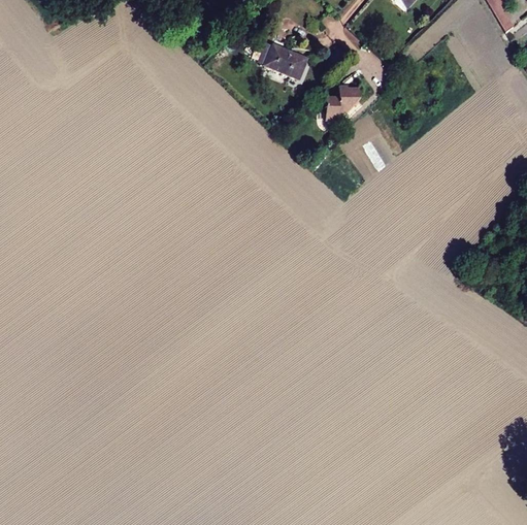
[(461,0),(467,8),(478,0),(461,0)]
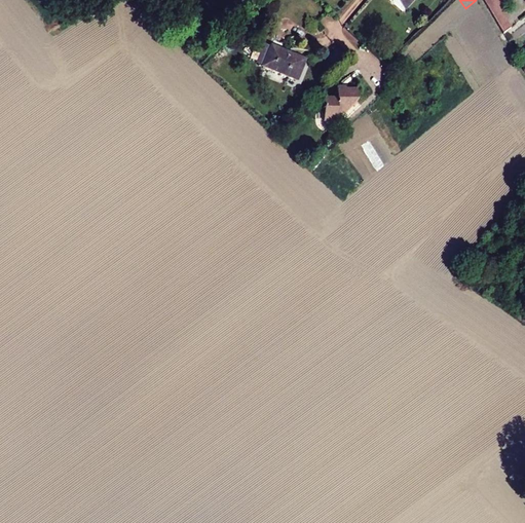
[(485,0),(490,8),(498,3),(504,0),(485,0)]
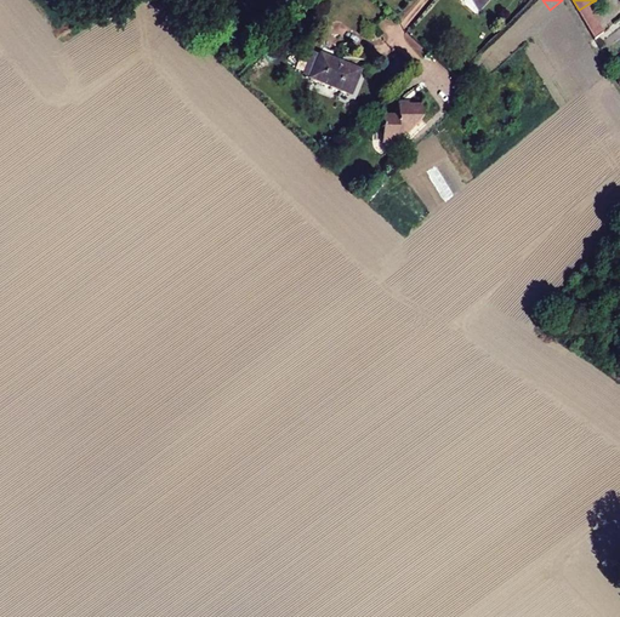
[(579,10),(586,23),(597,17),(589,4),(579,10)]
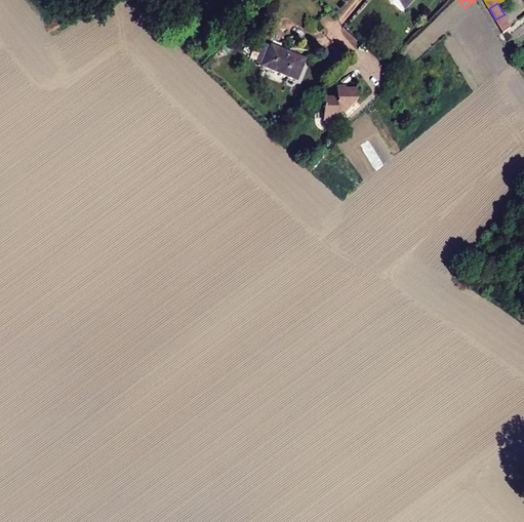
[(190,12),(199,22),(205,15),(196,6),(190,12)]
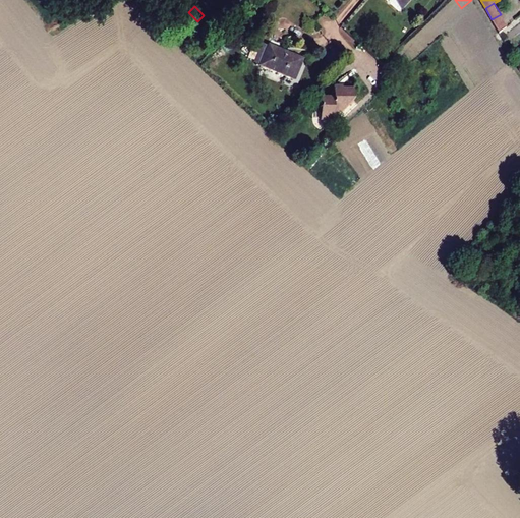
[(492,19),(499,30),(507,24),(501,14),(492,19)]
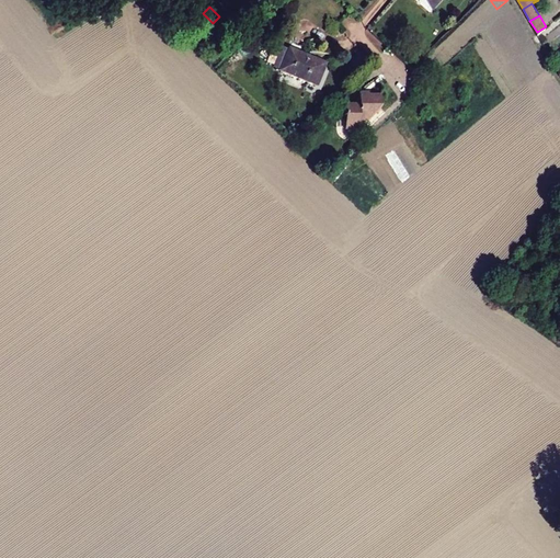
[(281,69),(318,83),(326,66),(308,59),(309,55),(289,47),(281,69)]
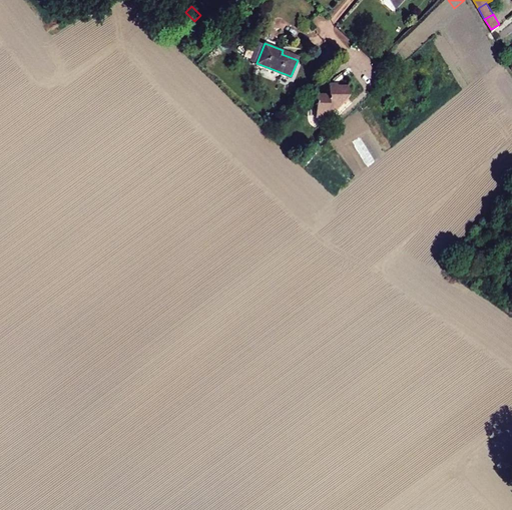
[(282,54),(298,60),(299,56),(283,50),(282,54)]
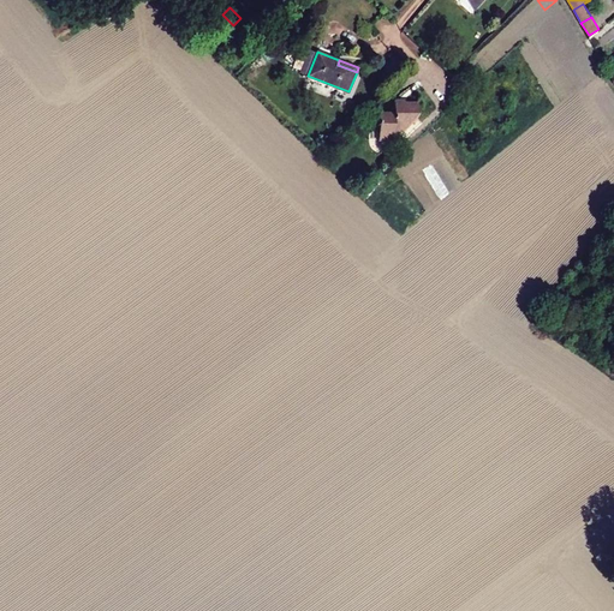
[(457,79),(451,85),(459,94),(464,87),(457,79)]
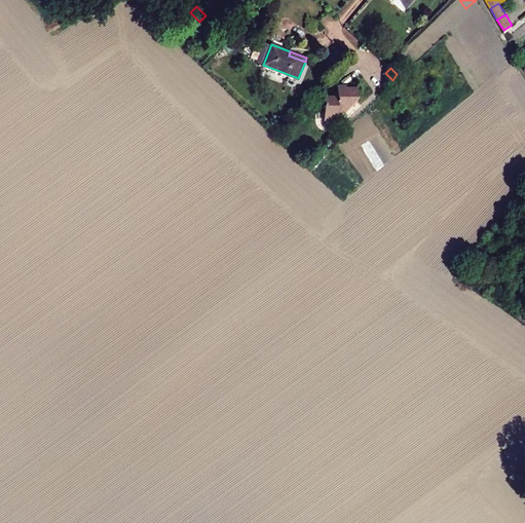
[(324,96),(324,120),(337,120),(337,113),(344,113),(358,100),(358,87),(338,87),(337,97),(324,96)]
